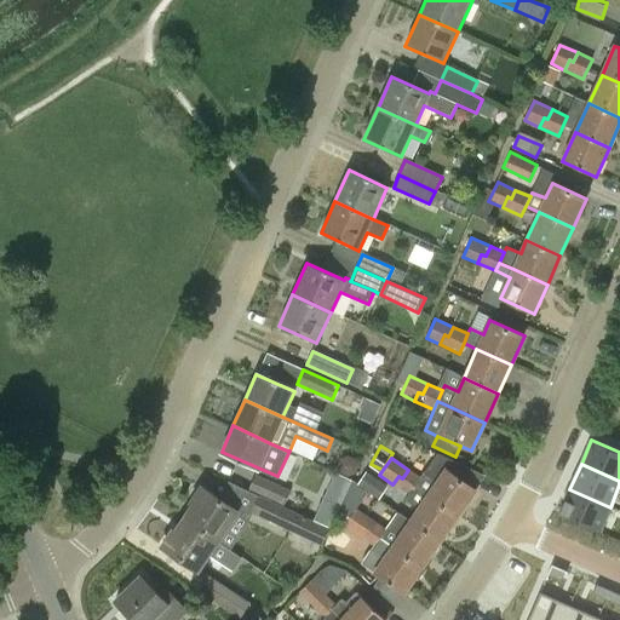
[(415,487),(458,516),(476,491),(446,469),(437,481),(425,472),(422,478),(415,487)]
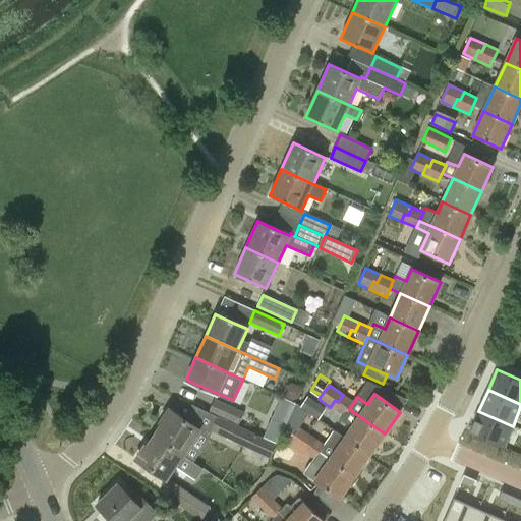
[(344,438),(369,456),(385,433),(349,409),(354,402),(343,395),(338,402),(335,400),(330,407),(344,416),(341,420),(351,427),(344,438)]
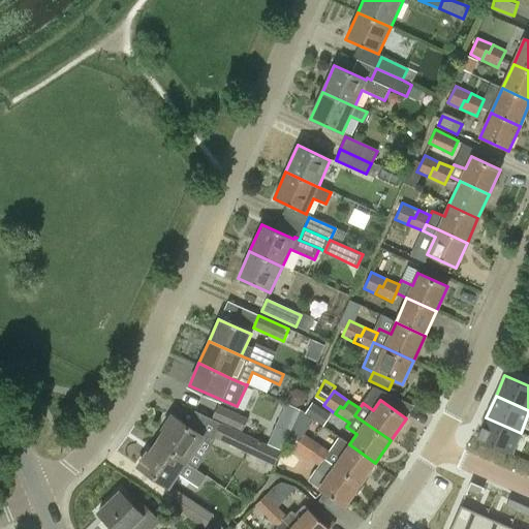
[(310,413),(325,421),(330,411),(314,404),(310,413)]
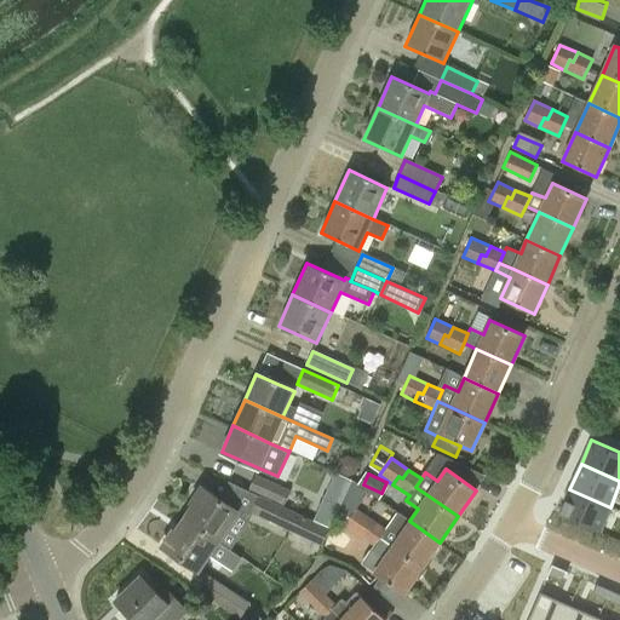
[(248,491),(258,495),(283,507),(291,491),(256,475),(248,491)]
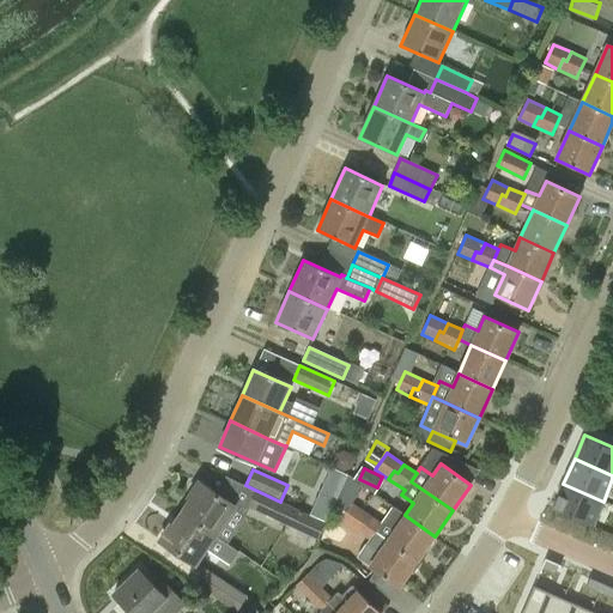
[(214,535),(235,507),(199,483),(180,511),(214,535)]
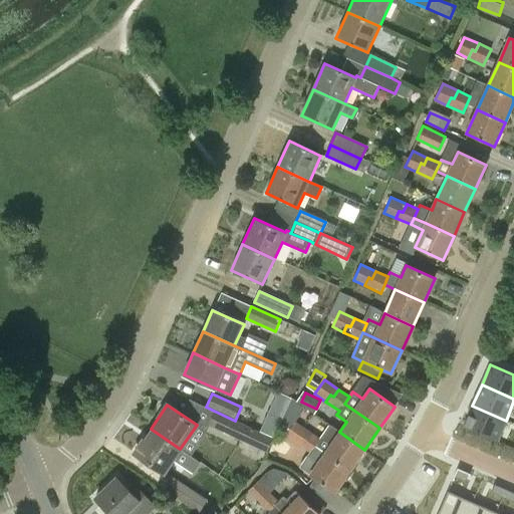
[(472,406),(464,426),(497,441),(506,421),(472,406)]
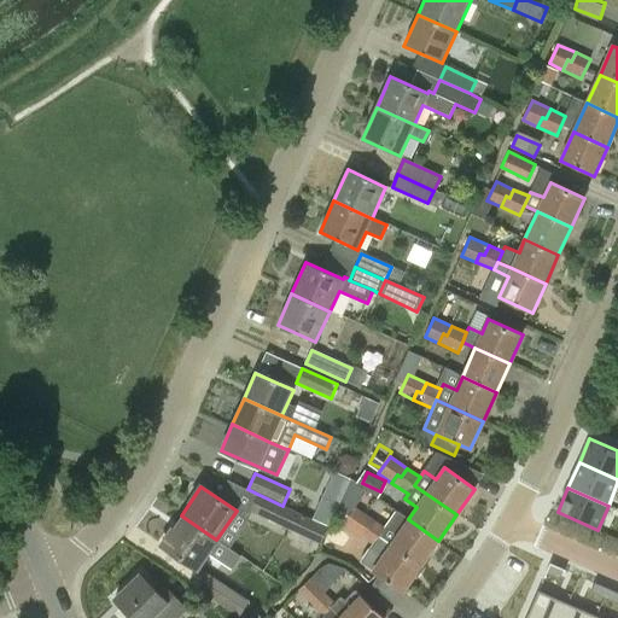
[(250,511),(278,525),(320,544),(326,528),(283,506),(257,494),(250,511)]
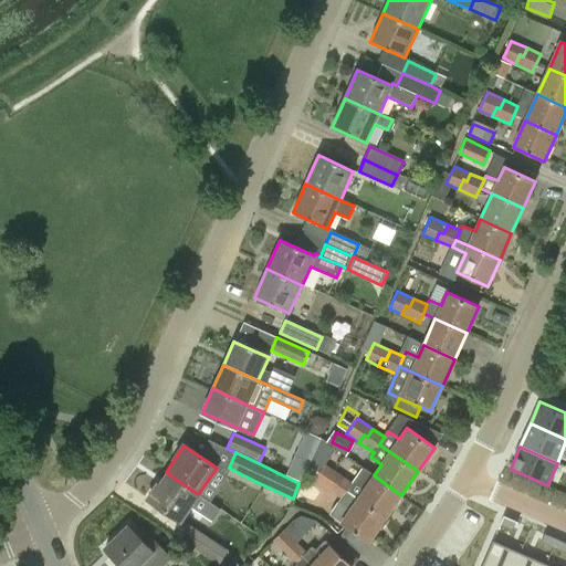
[(315,480),(326,489),(332,482),(335,484),(341,475),(325,465),(315,480)]
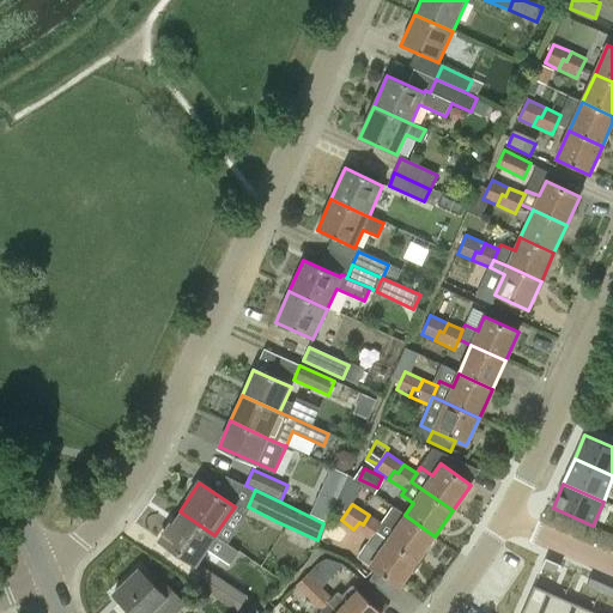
[(418,562),(435,538),(435,536),(405,515),(394,508),(382,525),(376,533),(418,562)]
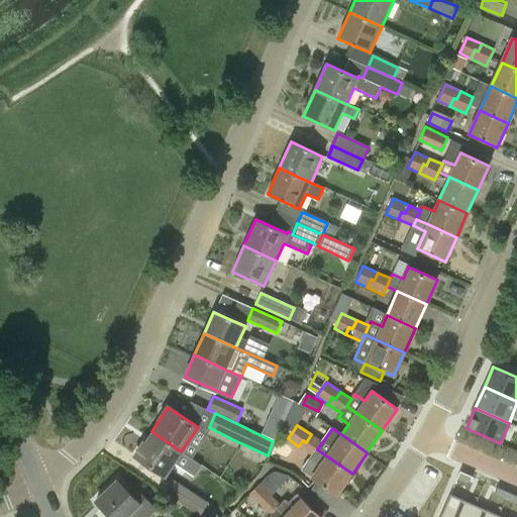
[(181,451),(151,431),(135,455),(165,476),(181,451)]
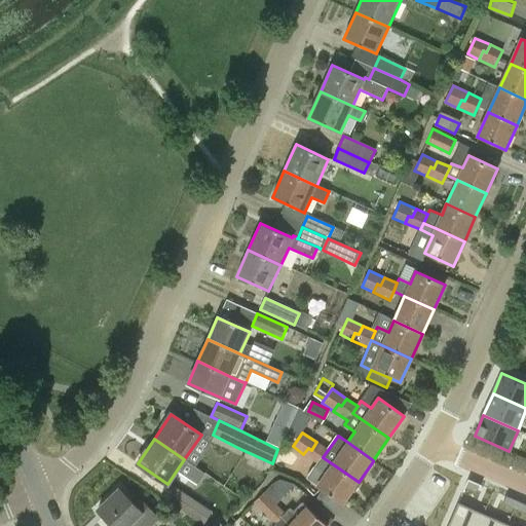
[(343,504),(359,482),(323,457),(328,450),(316,442),(311,450),(308,448),(303,454),(317,464),(307,480),(343,504)]
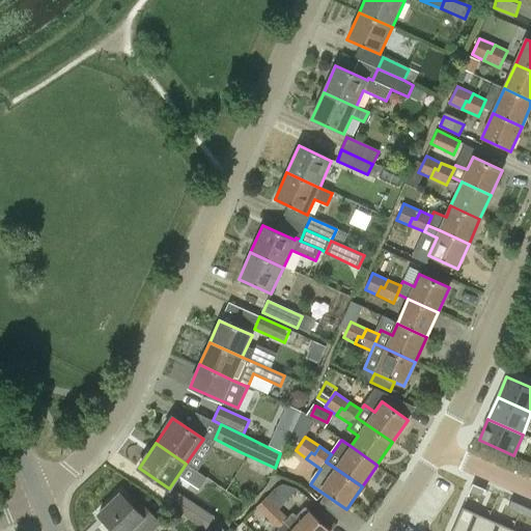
[(473,485),(470,493),(481,498),(484,490),(473,485)]
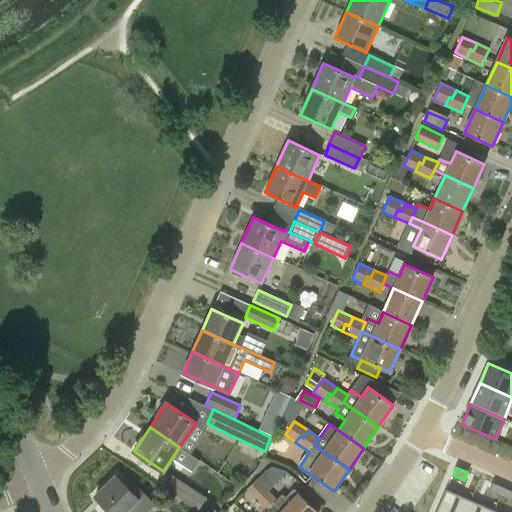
[(146,511),(154,504),(137,488),(132,493),(115,475),(94,496),(109,511),(146,511)]
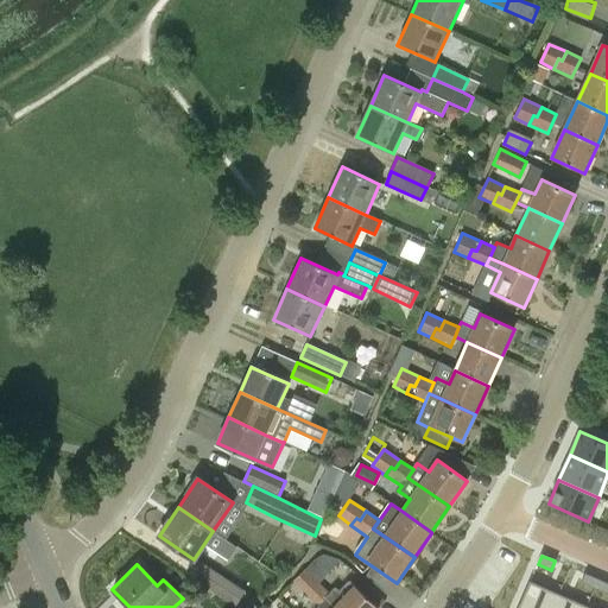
[(234,607),(245,591),(204,564),(195,580),(234,607)]
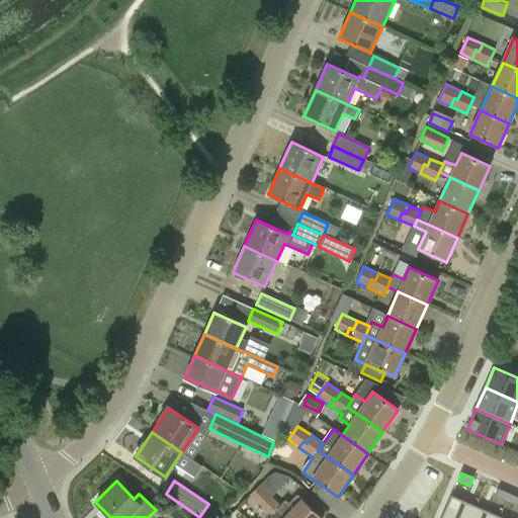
[(264,500),(269,496),(259,487),(250,495),(263,507),(267,502),(264,500)]
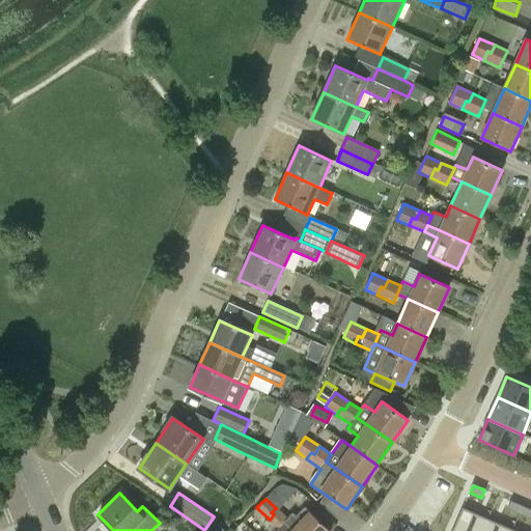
[(508,508),(520,513),(523,506),(511,501),(508,508)]
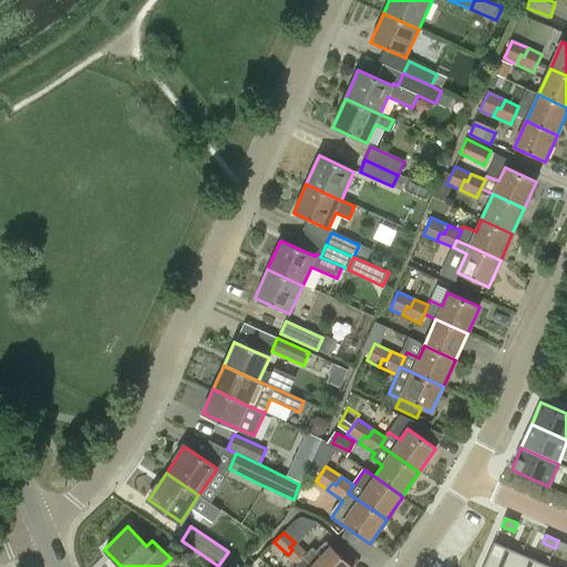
[(566,544),(558,540),(555,548),(566,554),(566,552),(566,544)]
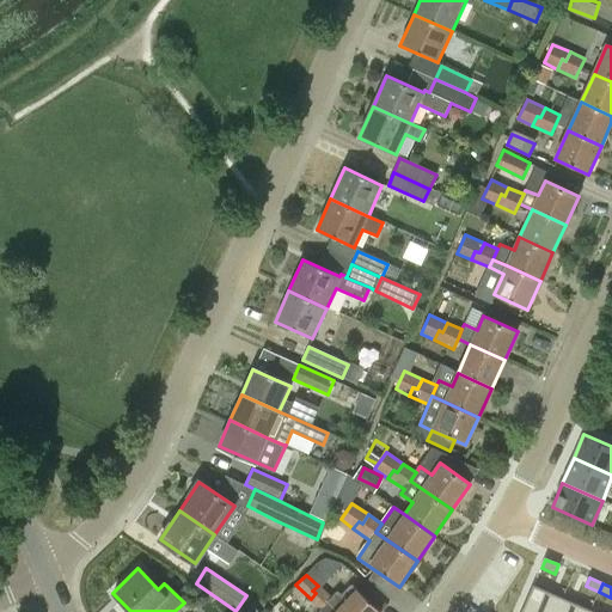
[(326,604),(335,611),(379,611),(356,591),(352,585),(342,595),(337,591),(331,598),(318,586),(312,591),(316,593),(311,599),(322,609),(326,604)]
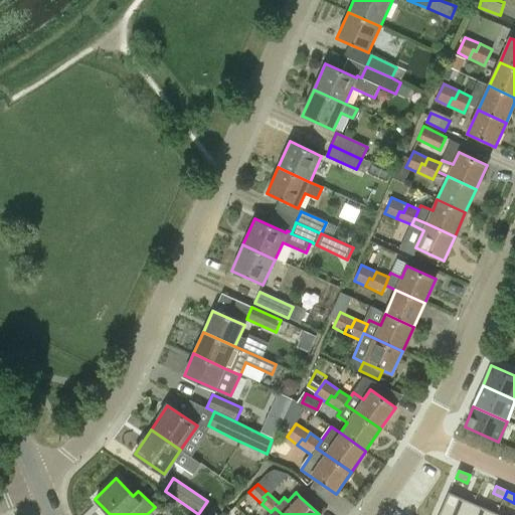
[(450,493),(440,514),(470,514),(476,504),(450,493)]
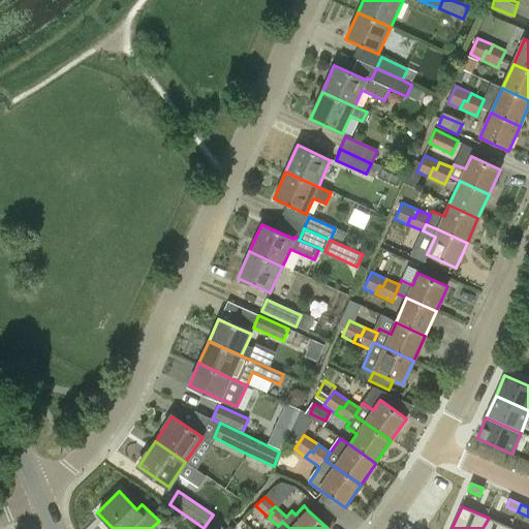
[(489,518),(483,528),(511,528),(512,528),(489,518)]
